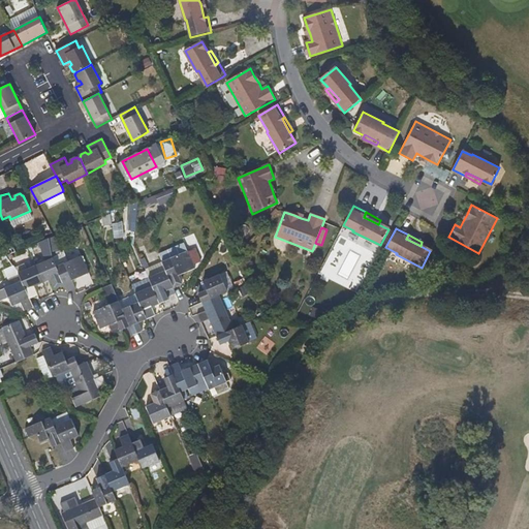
[(63,284),(56,267),(52,257),(50,239),(40,243),(49,260),(35,266),(42,283),(52,279),(56,287),(63,284)]
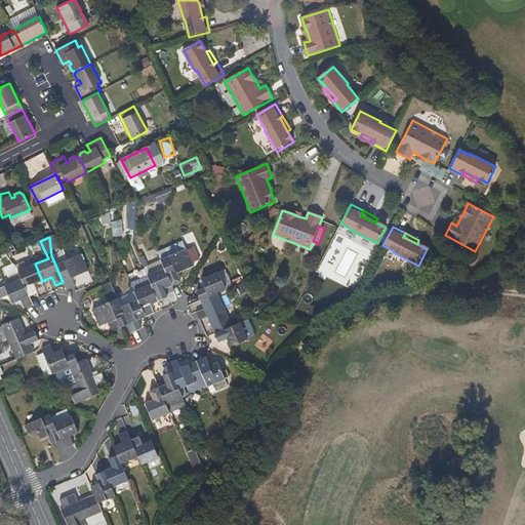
[(200,260),(194,248),(188,251),(183,240),(158,252),(162,260),(172,285),(182,282),(177,274),(194,267),(193,264),(200,260)]
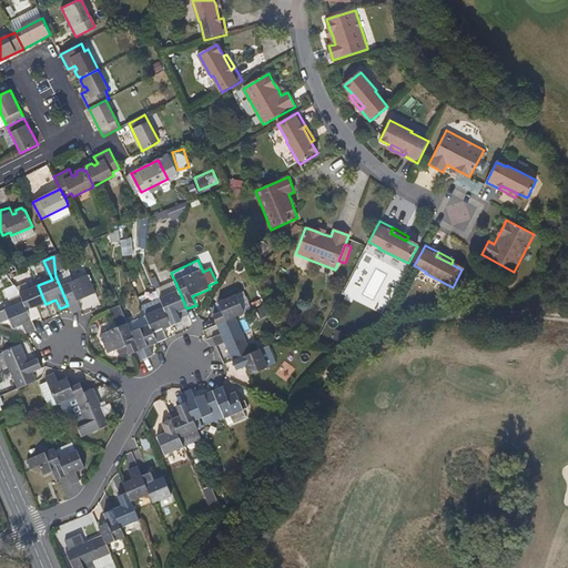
[(95,293),(88,275),(60,286),(68,305),(72,314),(81,310),(78,301),(95,293)]
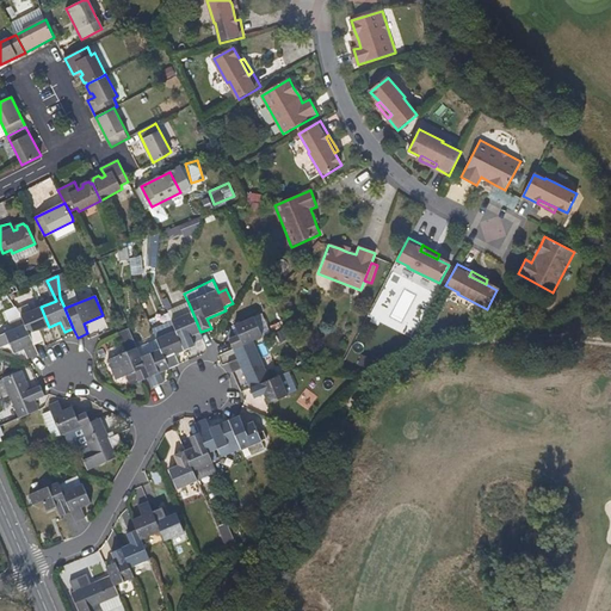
[(201,332),(189,303),(168,312),(177,331),(185,351),(196,346),(192,337),(201,332)]
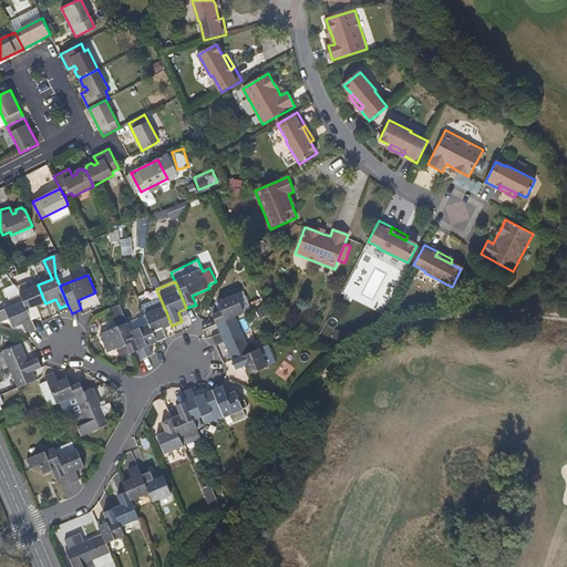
[(45,303),(38,285),(20,294),(23,302),(32,321),(41,317),(37,308),(45,303)]
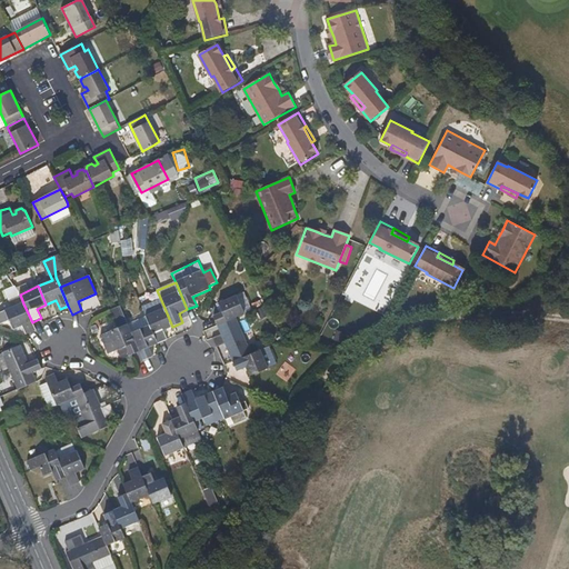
[(246,313),(238,295),(219,302),(222,312),(215,316),(218,325),(236,317),(246,313)]
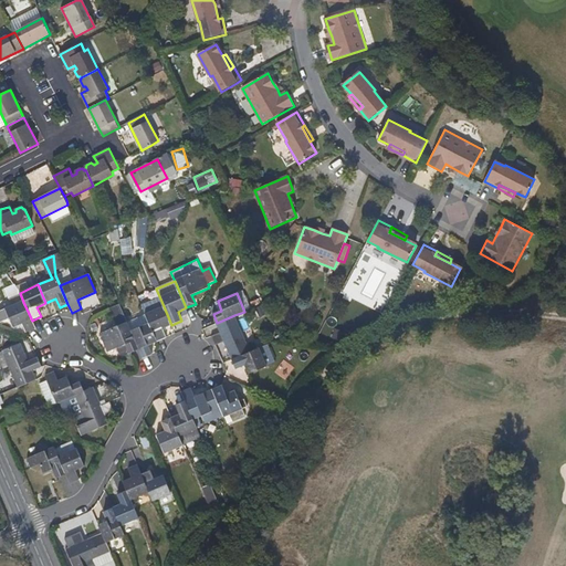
[(32,321),(23,302),(0,311),(0,322),(10,320),(13,327),(23,324),(24,327),(27,333),(35,328),(32,321)]
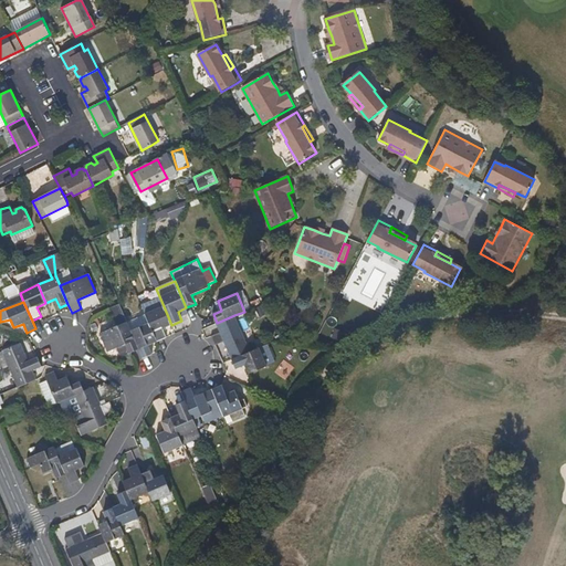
[(171,325),(164,306),(146,314),(157,342),(167,337),(164,328),(171,325)]
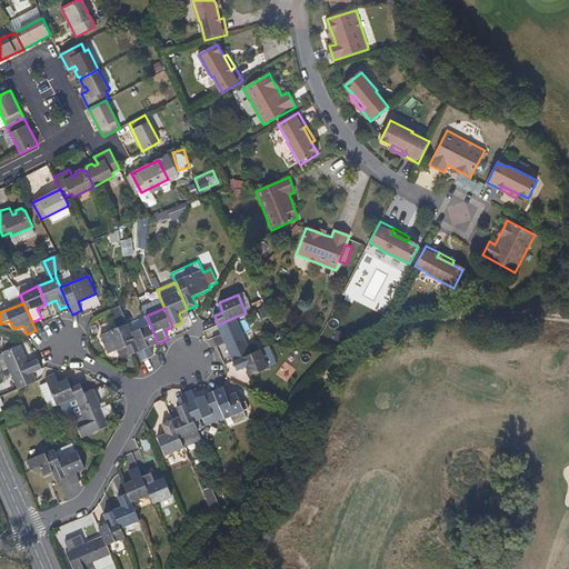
[(158,343),(147,316),(128,325),(140,352),(143,360),(153,356),(150,348),(158,343)]
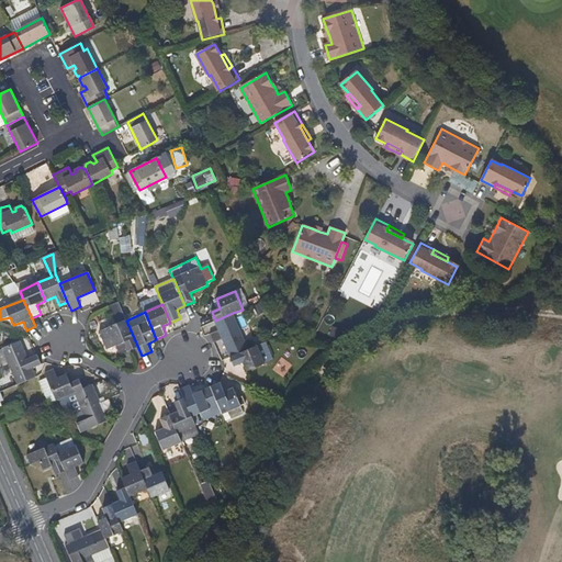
[(249,349),(233,313),(215,321),(220,329),(211,334),(213,340),(214,343),(223,339),(231,357),(249,349)]
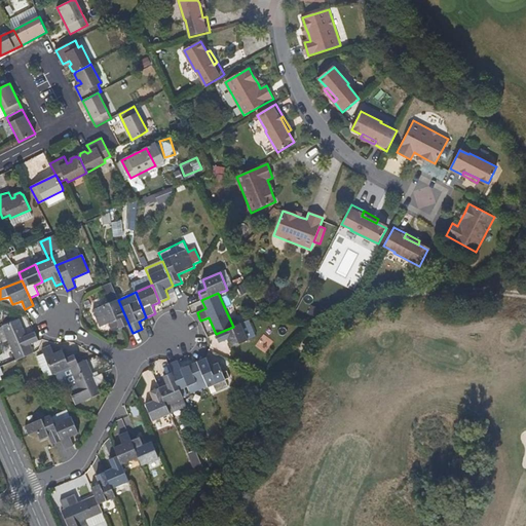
[(129,326),(118,300),(92,310),(100,328),(118,321),(121,329),(129,326)]
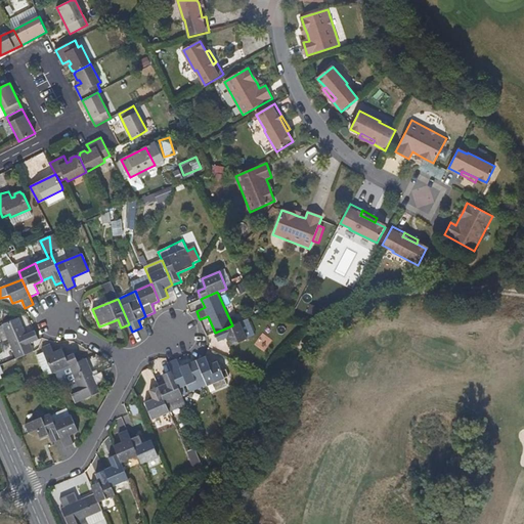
[(19,318),(2,325),(16,358),(34,351),(30,343),(38,339),(35,331),(26,335),(19,318)]
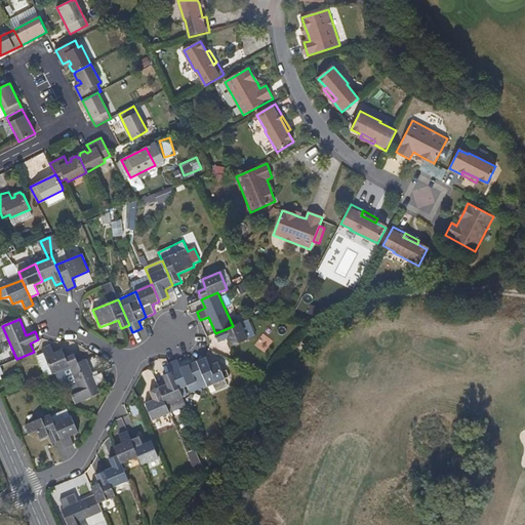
[(248,319),(242,321),(246,334),(252,333),(248,319)]
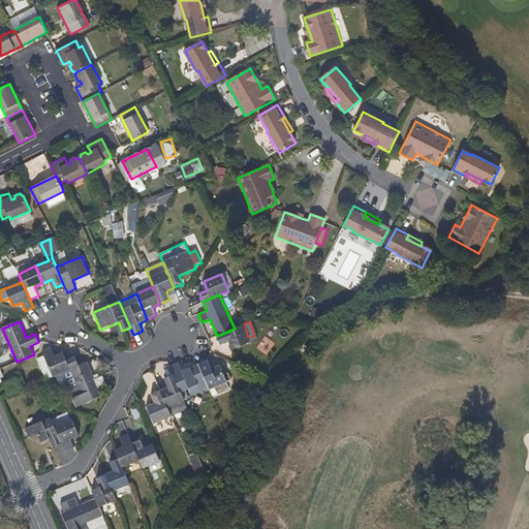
[(250,342),(243,325),(235,329),(217,336),(221,345),(229,341),(232,349),(250,342)]
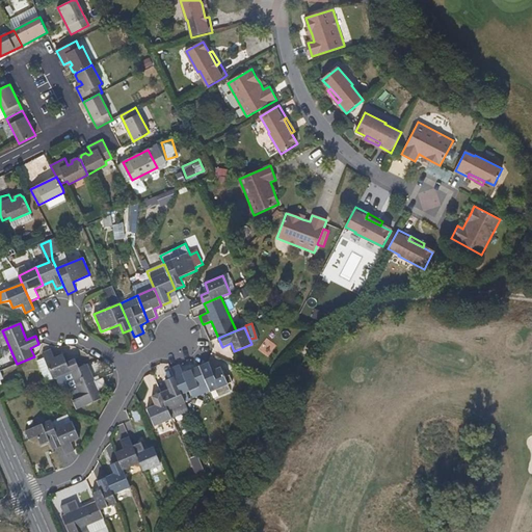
[(71,371),(79,368),(76,358),(68,363),(63,353),(55,357),(51,349),(43,353),(54,379),(71,371)]
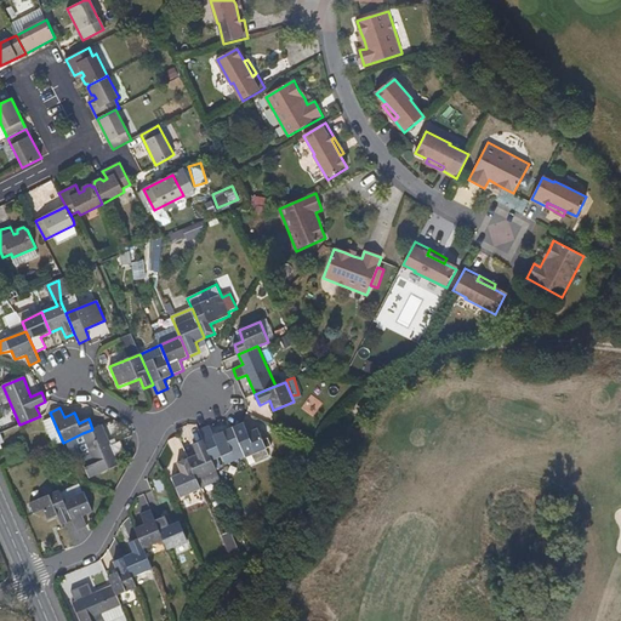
[(272,446),(268,438),(263,440),(257,428),(249,433),(244,423),(234,427),(243,446),(246,457),(272,446)]
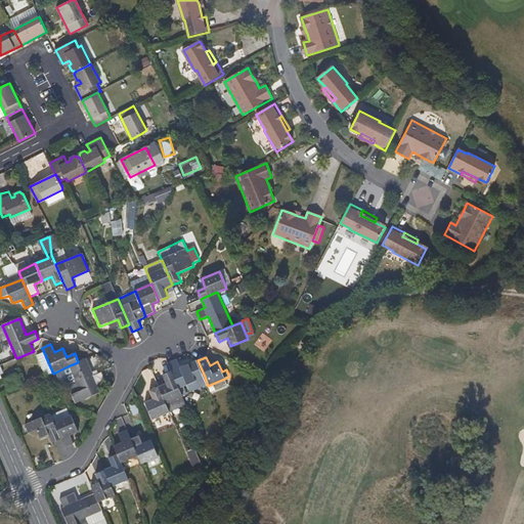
[(98,384),(106,380),(102,370),(94,375),(87,358),(78,362),(70,365),(77,383),(69,386),(76,403),(101,392),(98,384)]
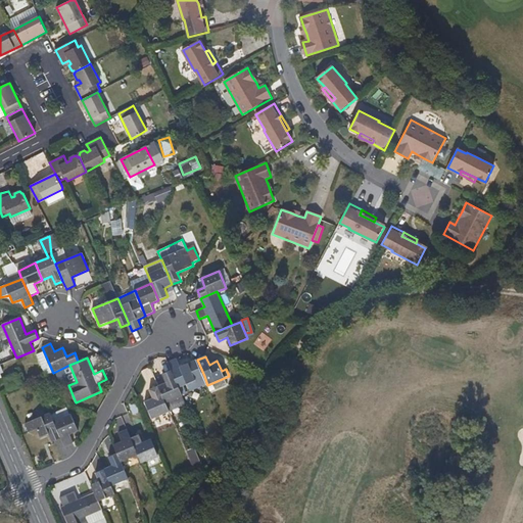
[(204,376),(197,360),(181,368),(177,359),(169,363),(173,371),(179,387),(188,383),(204,376)]
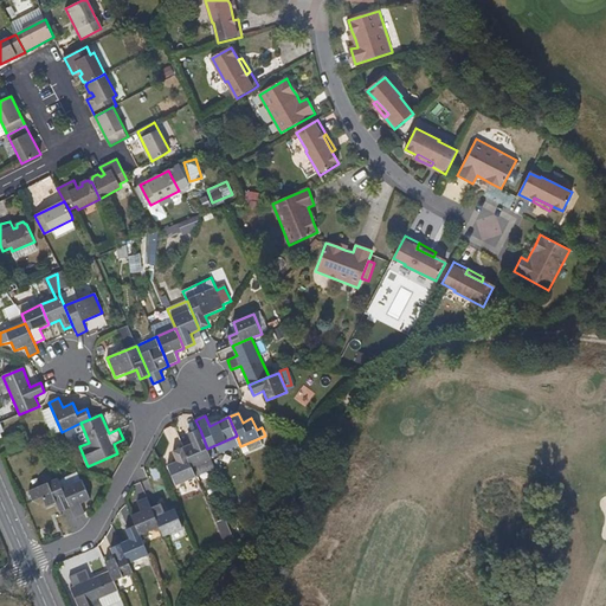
[(207,449),(200,430),(189,433),(193,444),(185,449),(192,468),(212,458),(207,449)]
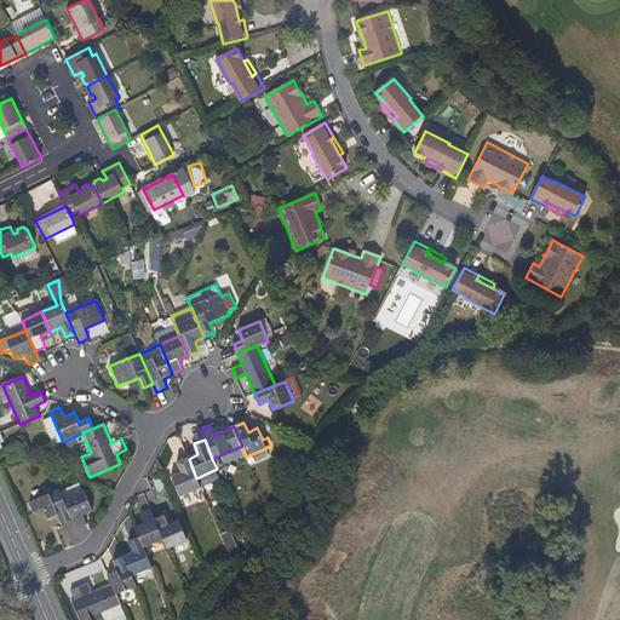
[(23,455),(18,445),(6,449),(11,461),(23,455)]
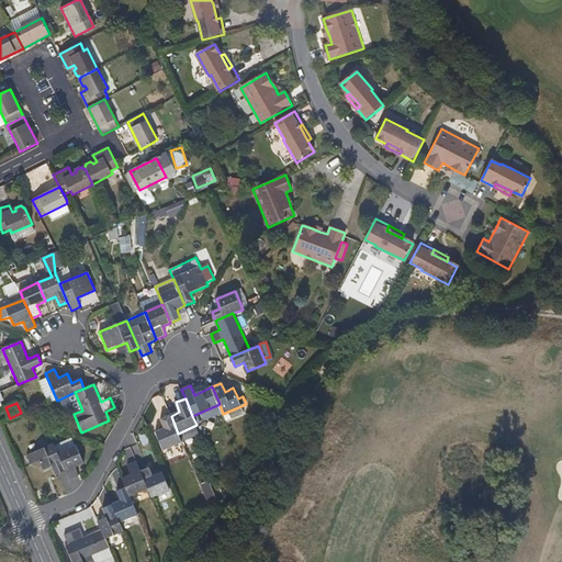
[(223,414),(220,404),(202,412),(205,418),(210,419),(223,414)]
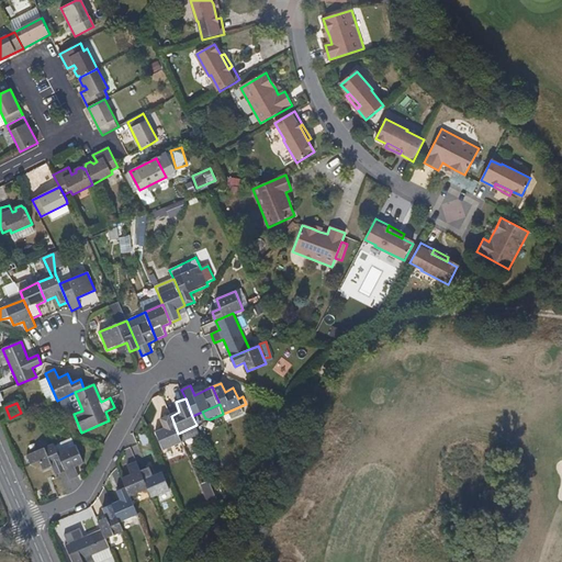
[(171,416),(170,415),(161,418),(166,428),(156,431),(164,449),(182,442),(178,434),(171,416)]
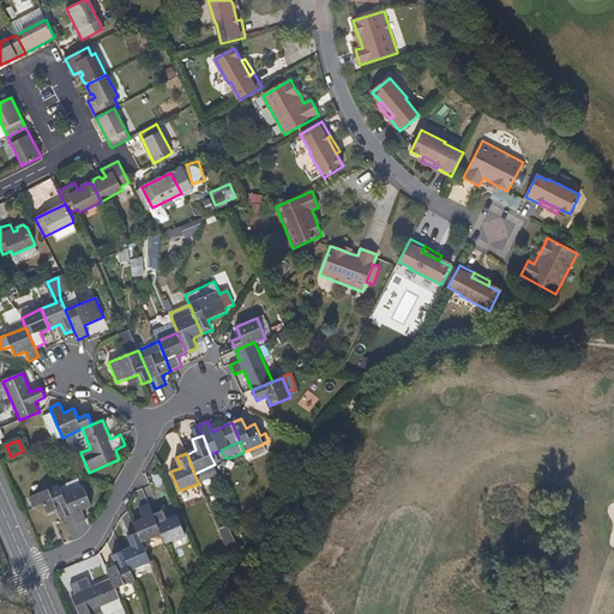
[(199,483),(218,474),(215,464),(194,474),(199,483)]
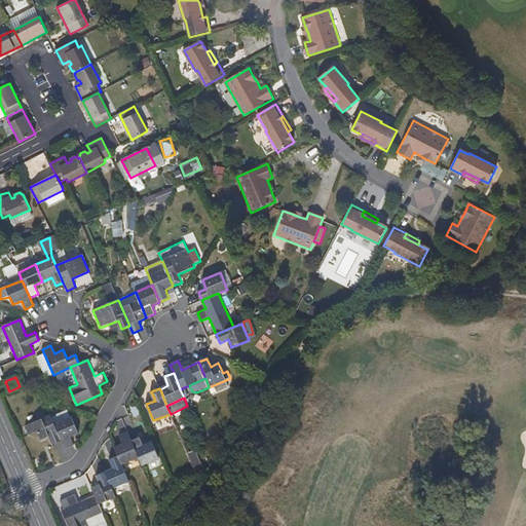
[(54,424),(50,416),(25,426),(29,436),(37,433),(40,440),(49,437),(52,444),(61,441),(54,424)]
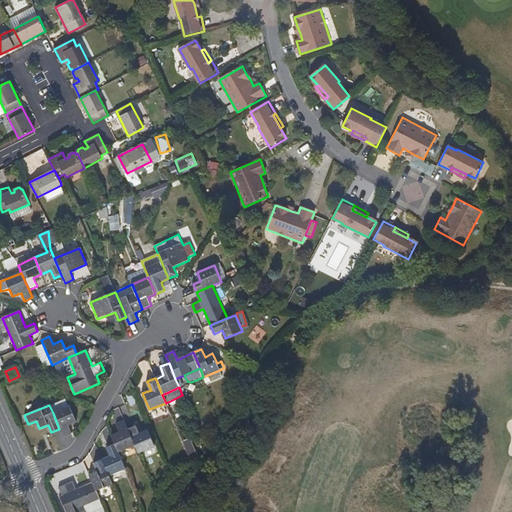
[(76,422),(69,405),(53,413),(59,429),(63,438),(72,434),(68,425),(76,422)]
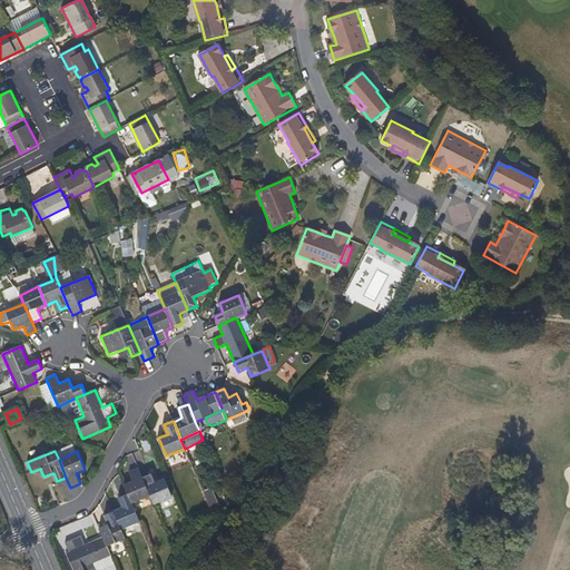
[(151,495),(144,477),(139,468),(129,472),(134,481),(125,484),(129,494),(133,503),(151,495)]
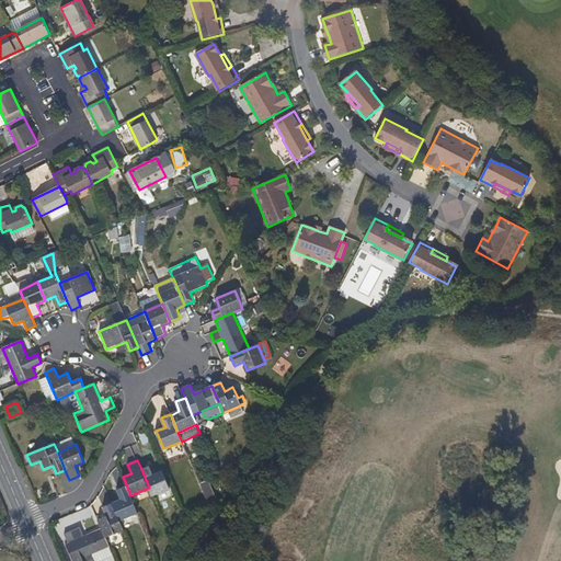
[(150,465),(141,469),(149,488),(152,496),(171,489),(162,470),(153,473),(150,465)]
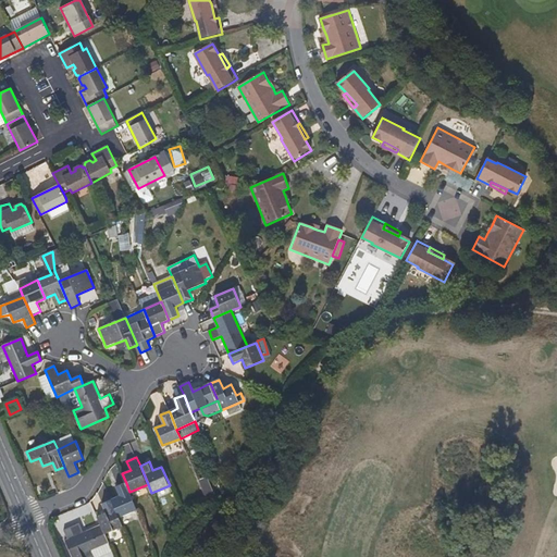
[(137,509),(130,492),(126,483),(116,487),(121,496),(112,499),(120,518),(137,509)]
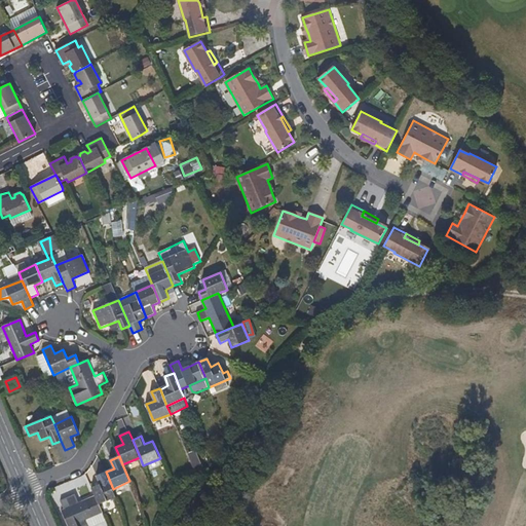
[(113,489),(106,472),(98,476),(101,484),(92,487),(96,496),(100,503),(116,496),(113,489)]
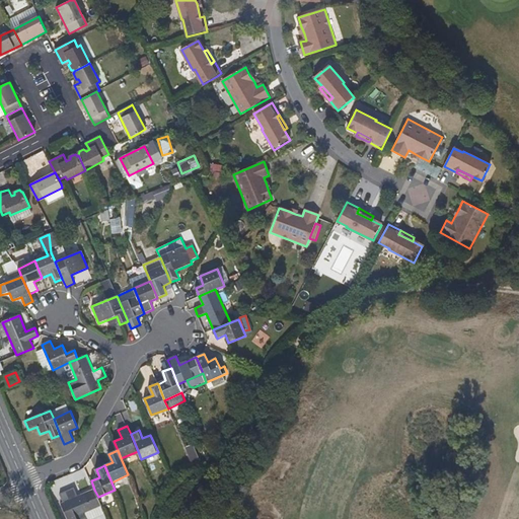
[(101,506),(98,497),(94,490),(78,497),(74,488),(66,492),(70,501),(63,504),(62,504),(67,518),(87,518),(85,513),(101,506)]
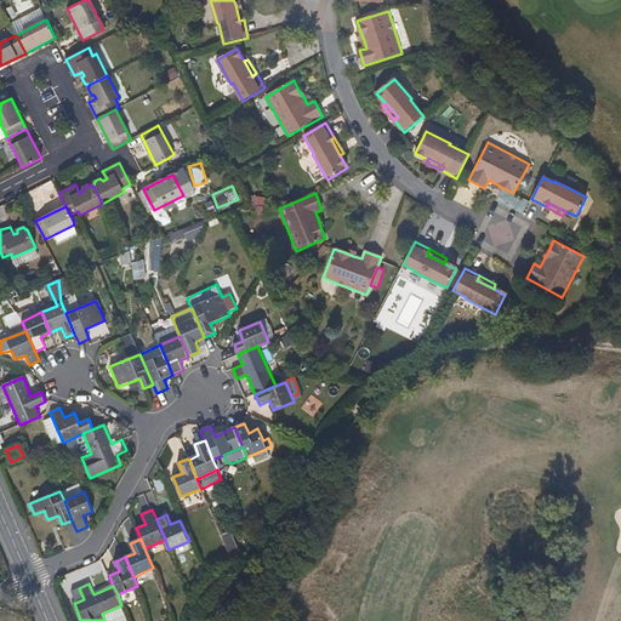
[(84,599),(79,588),(70,593),(75,603),(84,599)]
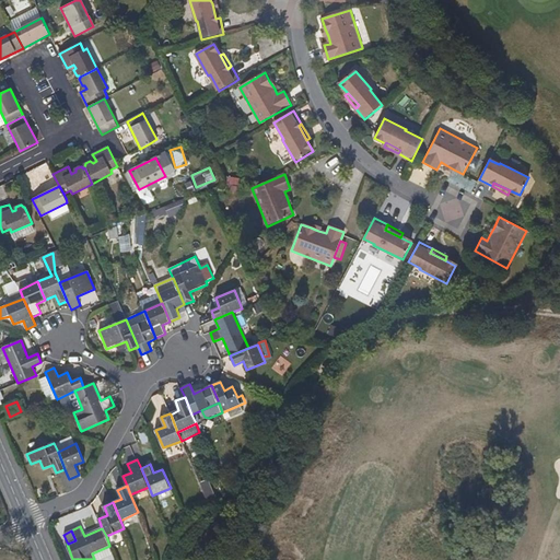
[(72,559),(67,544),(58,548),(62,559),(72,559)]
